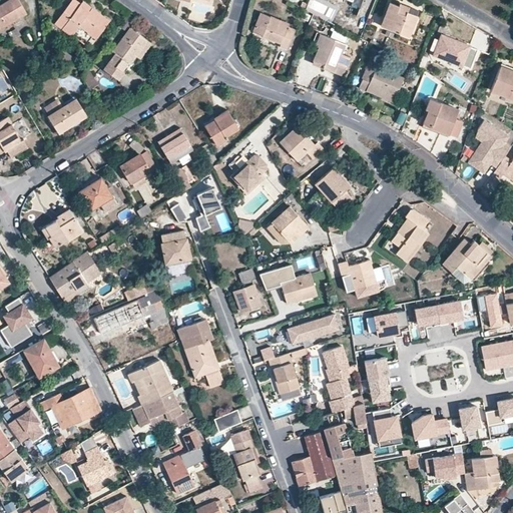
[(26,13),(18,0),(9,0),(0,5),(0,28),(6,25),(8,27),(14,24),(12,21),(26,13)]
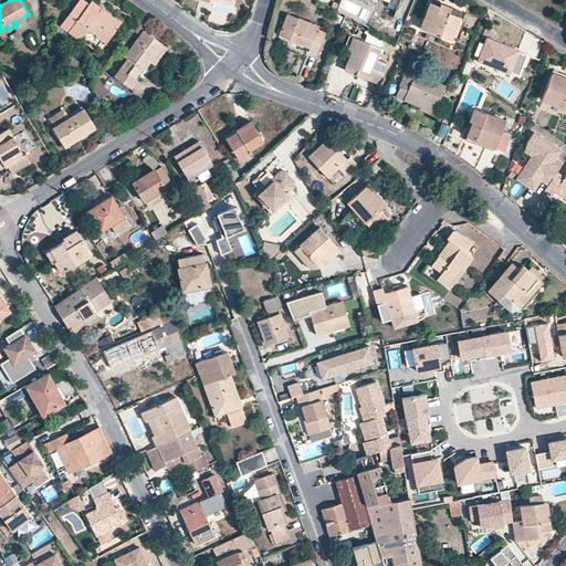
[(100,14),(88,7),(80,1),(62,27),(81,40),(90,30),(107,42),(121,24),(102,11),(100,14)]
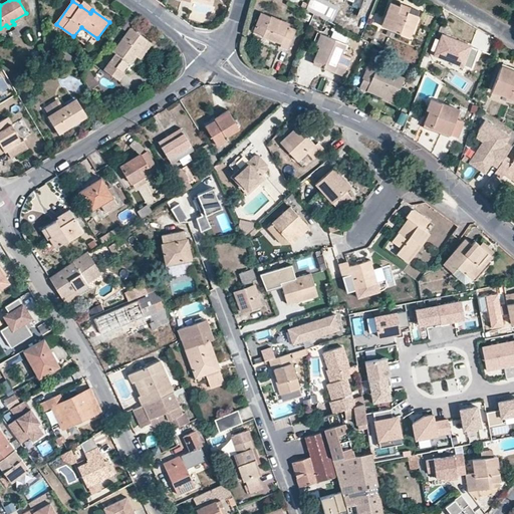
[(82,3),(80,6),(90,13),(92,10),(82,3)]
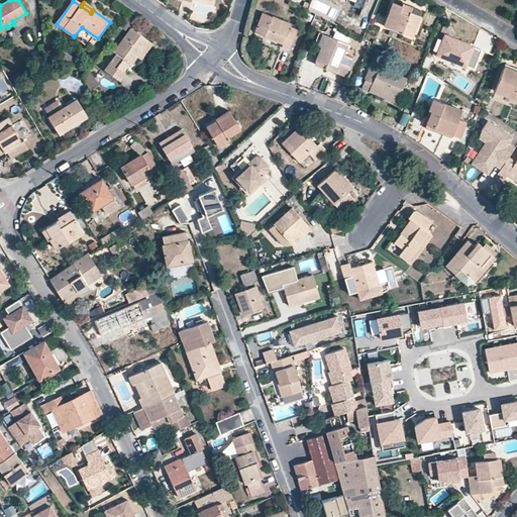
[(413,39),(421,19),(410,14),(408,17),(401,14),(403,8),(394,5),(385,27),(413,39)]
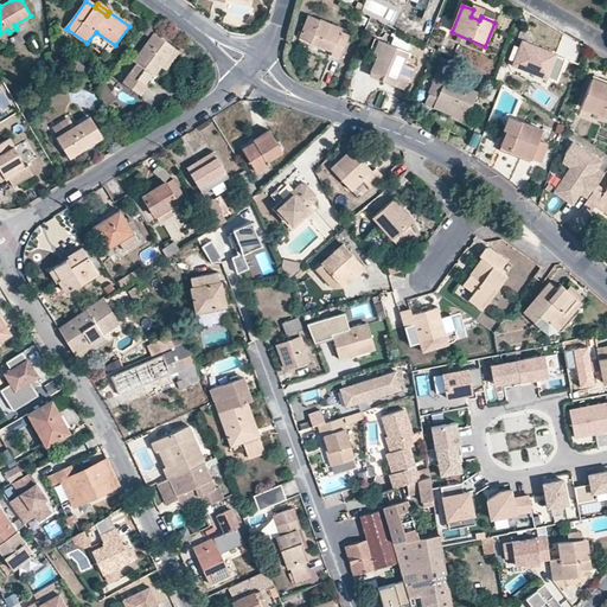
[(481,17),(494,23),(497,17),(474,7),(473,10),(471,17),(479,20),(481,17)]
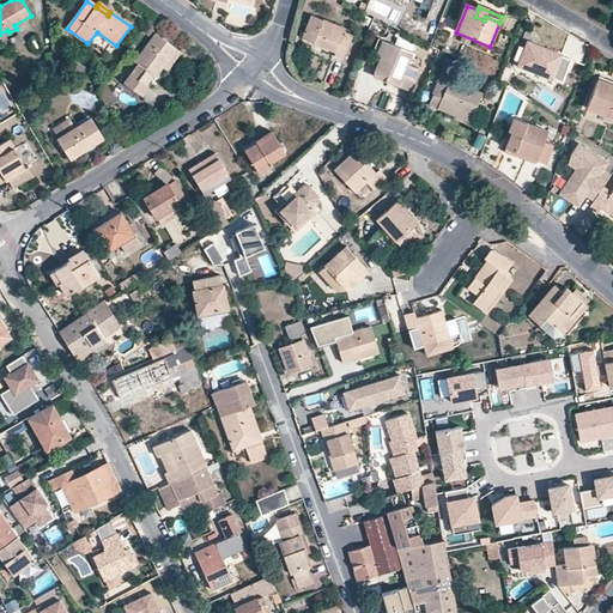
[(345,59),(354,36),(346,32),(347,29),(314,16),(305,38),(338,53),(337,55),(345,59)]
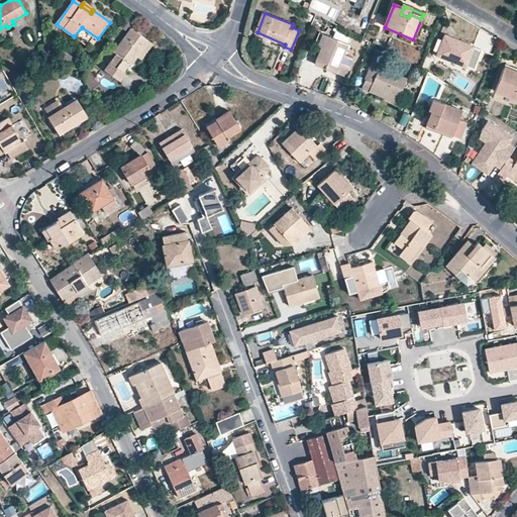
[(132,28),(143,37),(146,33),(135,25),(132,28)]
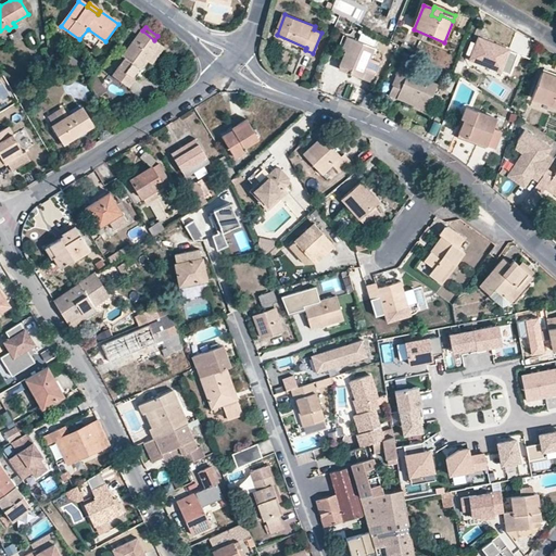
[(160,43),(154,40),(142,30),(123,58),(125,59),(113,74),(129,86),(137,76),(134,75),(139,67),(141,70),(148,61),(160,43)]
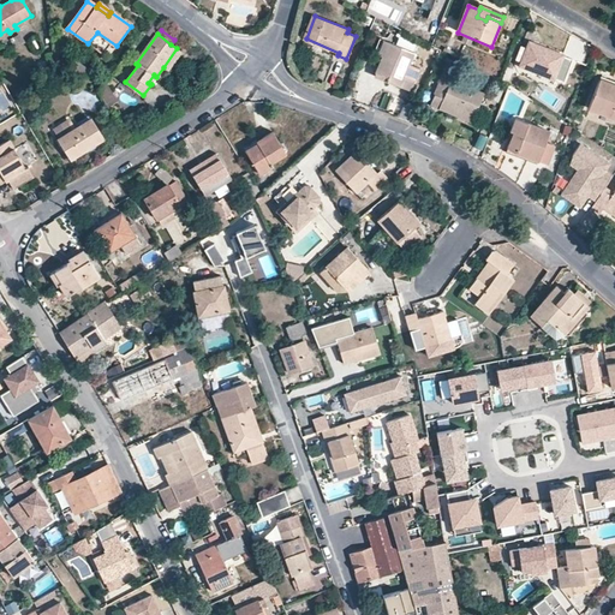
[(378,52),(382,54),(386,45),(376,42),(374,52),(378,54),(378,52)]
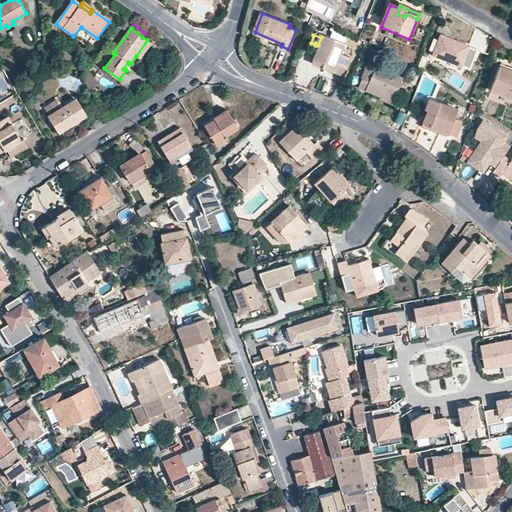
[(475,49),(441,36),(434,54),(468,68),(475,49)]
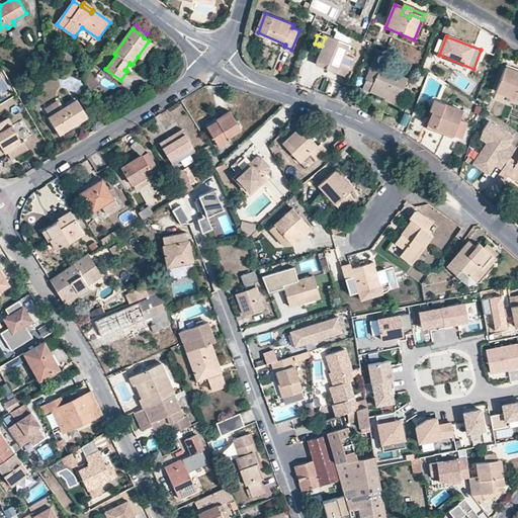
[(347,46),(325,37),(322,46),(319,44),(319,46),(317,50),(320,51),(316,64),(327,68),(326,71),(346,78),(353,58),(344,55),(347,46)]
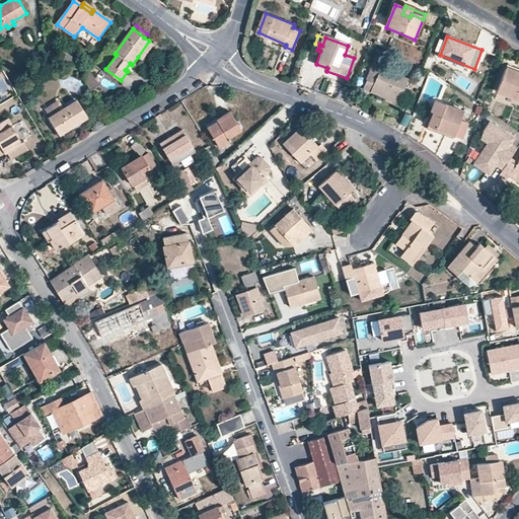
[(153,44),(149,41),(138,57),(142,59),(153,44)]
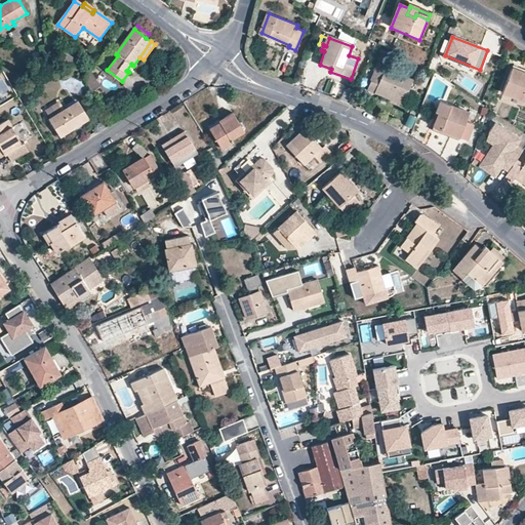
[(378,89),(405,101),(412,82),(386,72),(389,64),(380,59),(368,89),(376,93),(378,89)]
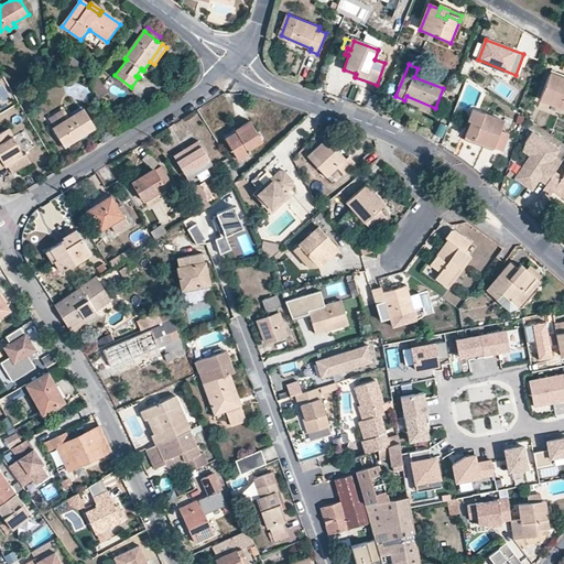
[(90,84),(99,98),(108,93),(96,77),(90,84)]
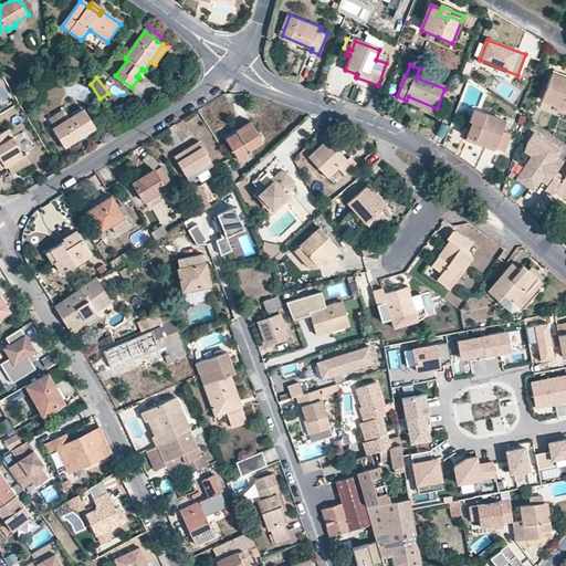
[(565,83),(551,77),(542,104),(565,112),(565,83)]
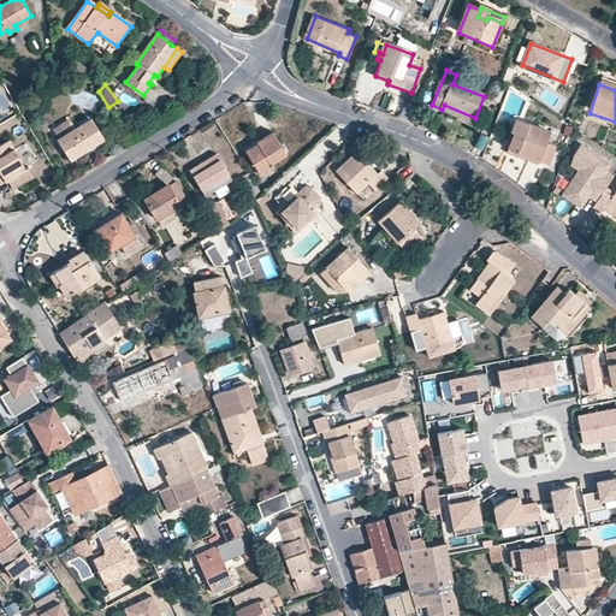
[(388,112),(394,100),(385,95),(379,107),(388,112)]
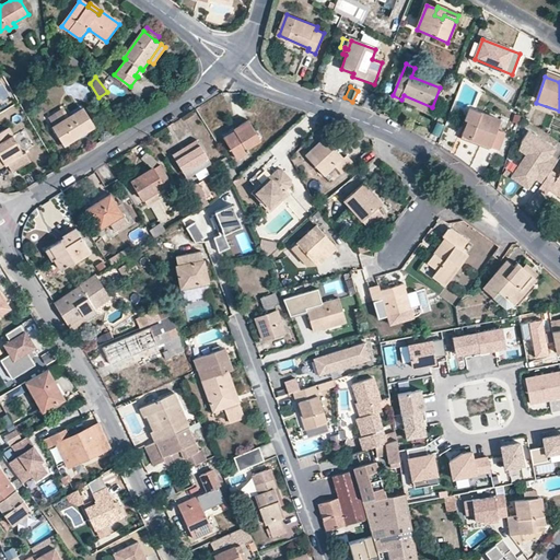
[(430,112),(432,107),(404,95),(401,100),(430,112)]
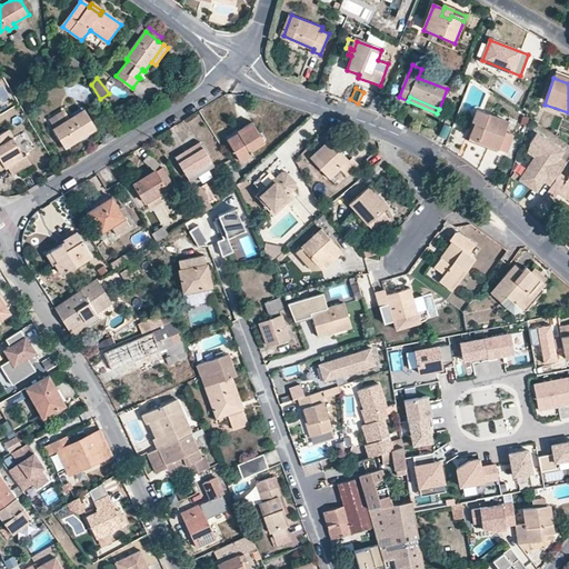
[(477,141),(499,149),(507,152),(513,136),(506,132),(509,123),(477,111),(472,121),(476,122),(473,130),(470,129),(468,136),(478,139),(477,141)]
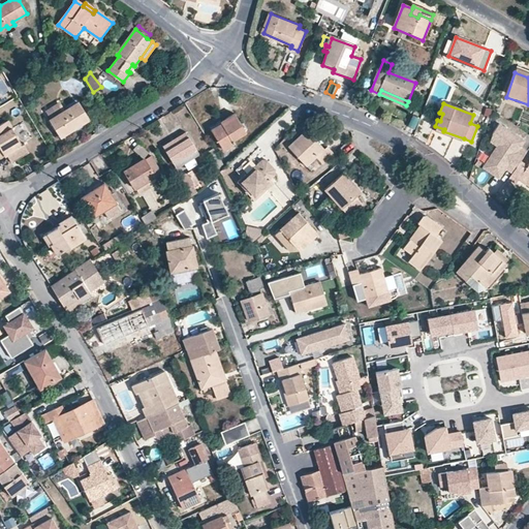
[(93,122),(82,104),(55,121),(65,139),(93,122)]
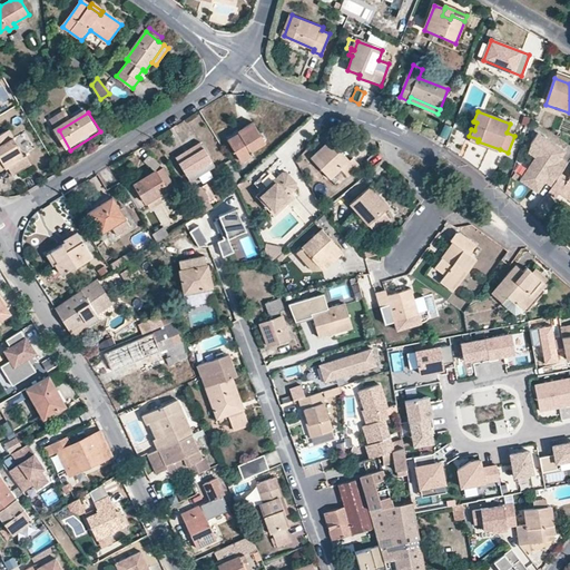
[(249,118),(235,127),(236,129),(225,137),(236,153),(248,145),(249,147),(263,137),(249,118)]
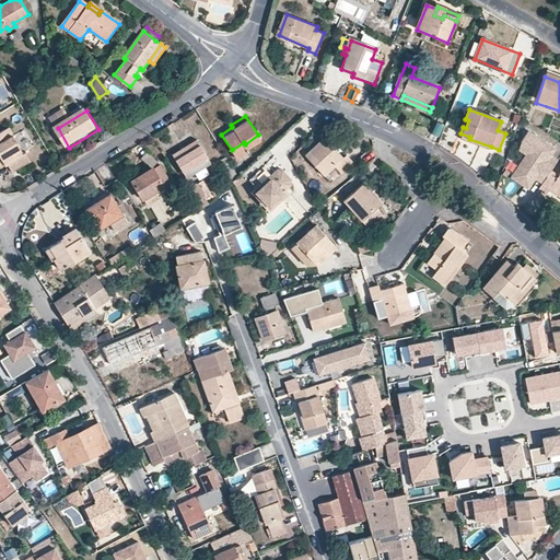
[(232,127),(231,125),(230,124),(219,131),(221,135),(232,127)]
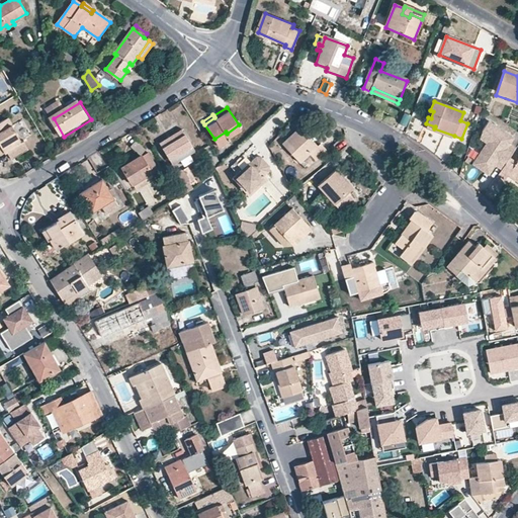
[(0,144),(6,155),(8,153),(13,161),(29,151),(24,143),(23,144),(9,119),(0,124),(0,144)]
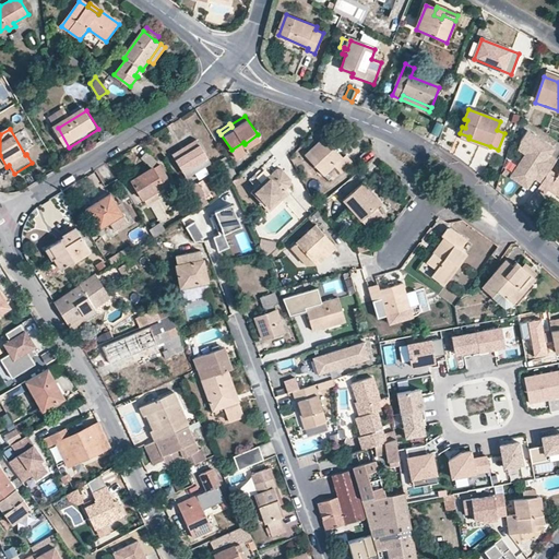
[(534,177),(540,181),(550,167),(556,159),(549,155),(539,147),(544,141),(527,130),(522,139),(519,147),(525,153),(527,154),(524,159),(522,157),(516,165),(518,170),(530,178),(534,177)]
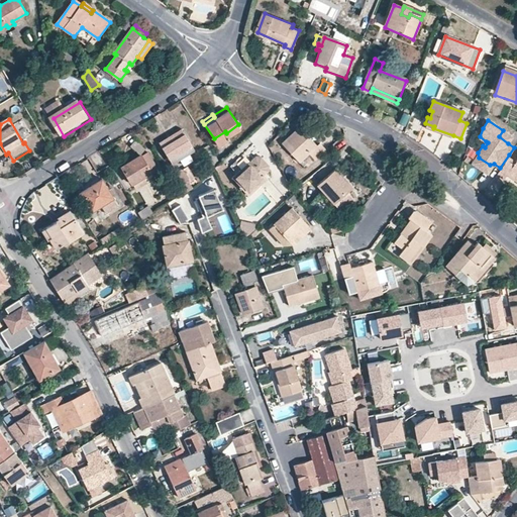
[(452,138),(453,135),(433,128),(434,126),(425,123),(423,127),(452,138)]
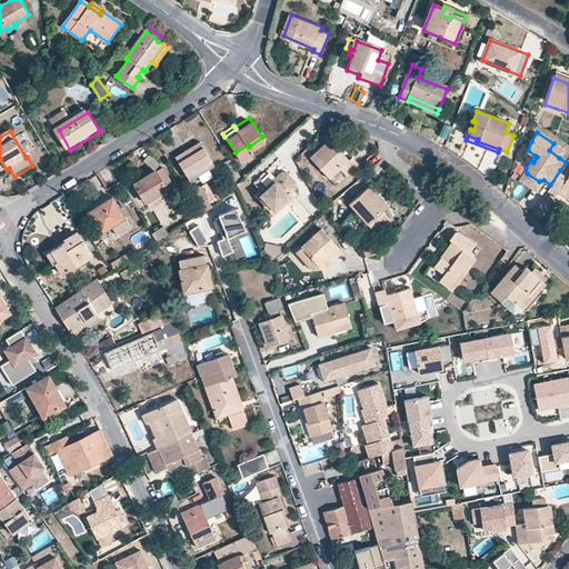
[(349,161),(346,165),(343,167),(333,156),(336,155),(326,143),(308,161),(327,181),(337,172),(345,180),(356,169),(349,161)]
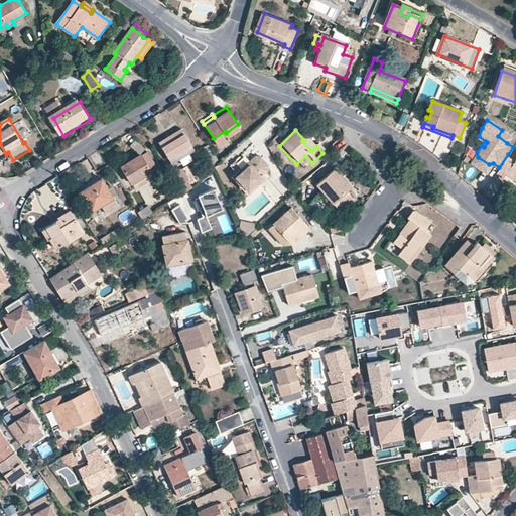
[(512,136),(502,130),(498,136),(507,143),(512,136)]
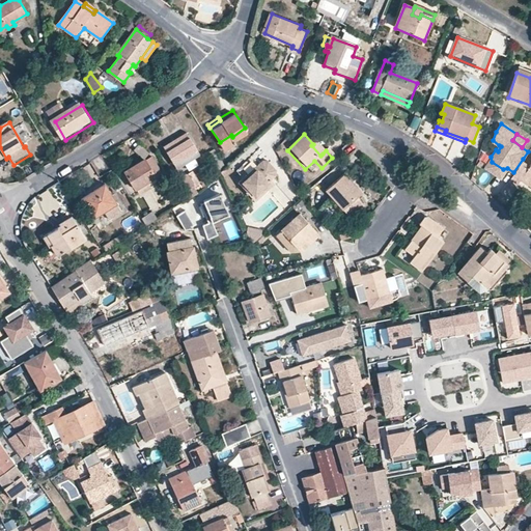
[(233,139),(232,137),(231,135),(220,142),(223,146),(233,139)]
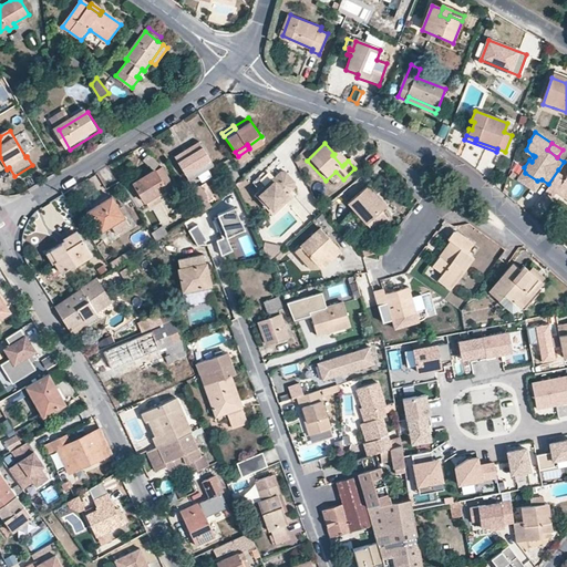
[(188,182),(196,177),(206,171),(214,166),(199,145),(175,161),(188,182)]
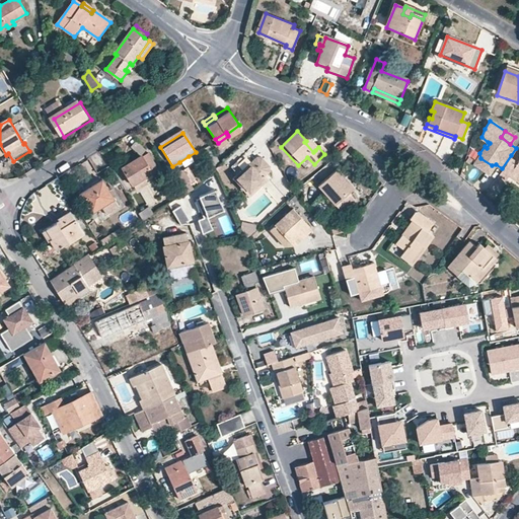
[(313,152),(315,150),(306,141),(304,142),(313,152)]
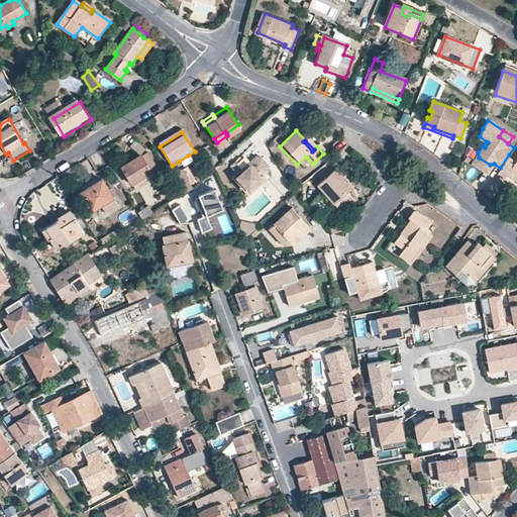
[(130,181),(141,174),(154,166),(144,150),(139,153),(138,152),(119,165),(130,181)]
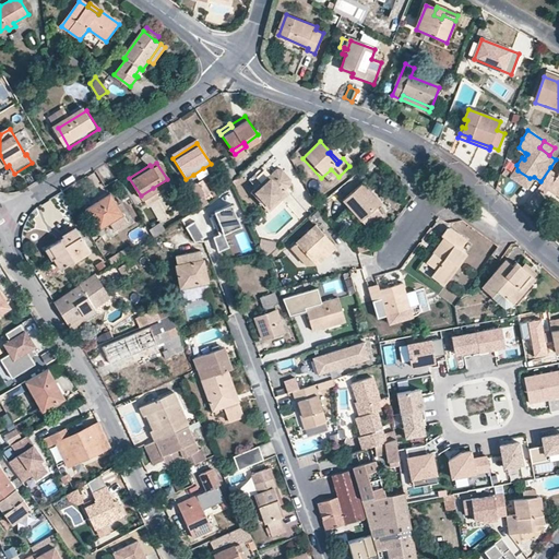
[(527,187),(534,177),(530,178),(518,170),(516,165),(511,175),(527,187)]
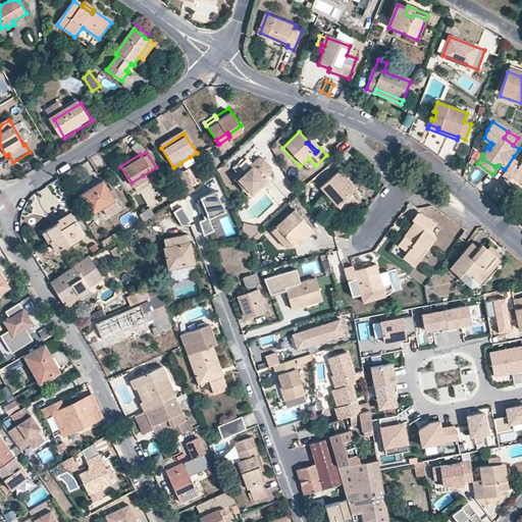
[(505,169),(502,174),(509,179),(512,176),(514,173),(521,177),(521,160),(521,161),(514,156),(505,169)]
